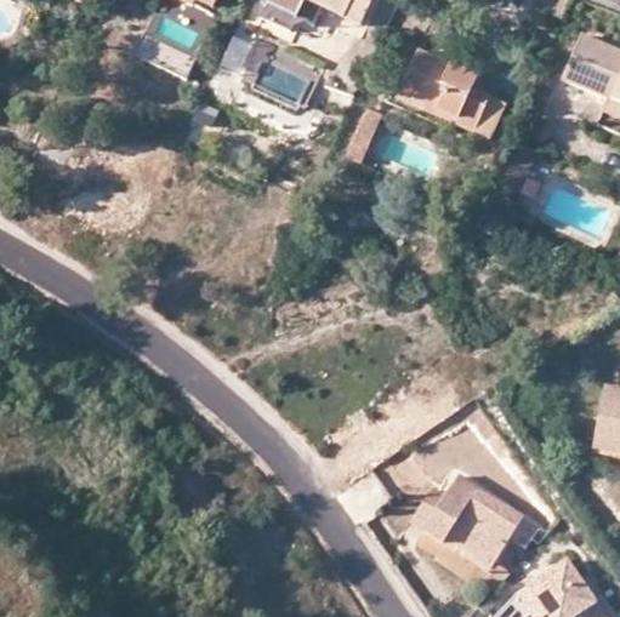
[(314,24),(324,6),(312,0),(269,0),(262,15),(291,29),(297,16),(314,24)]
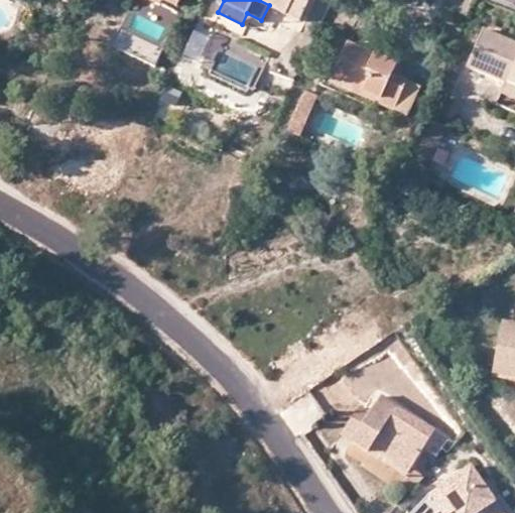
[(259,0),(269,5),(298,20),(308,1),(308,0),(259,0)]
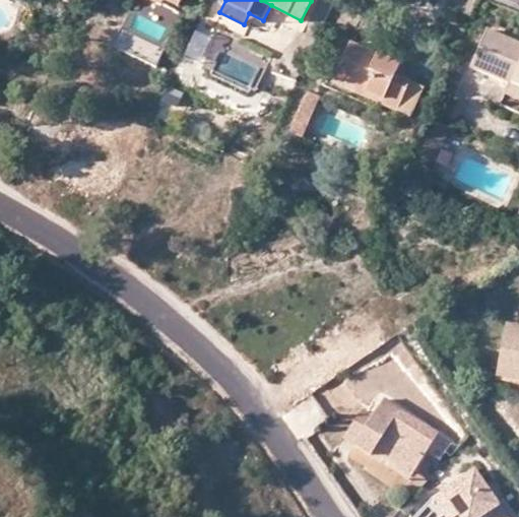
[(470,14),(476,0),(447,0),(445,5),(470,14)]
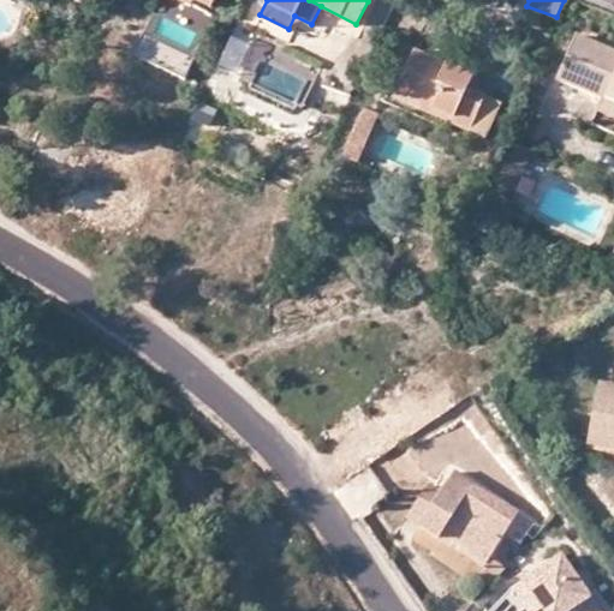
[(141,35),(133,53),(176,70),(183,53),(141,35)]
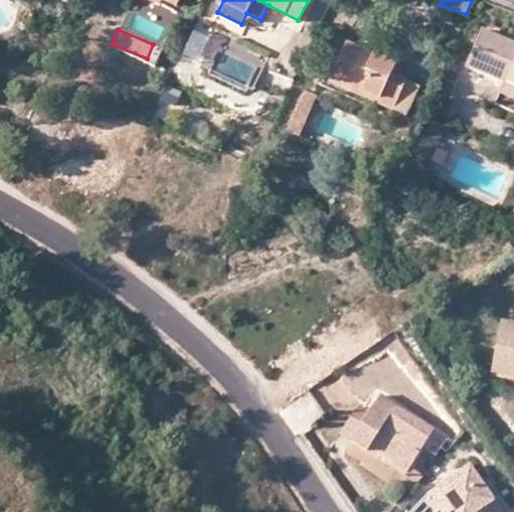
[(513,43),(484,30),(467,66),(503,83),(495,103),(513,111),(513,43)]
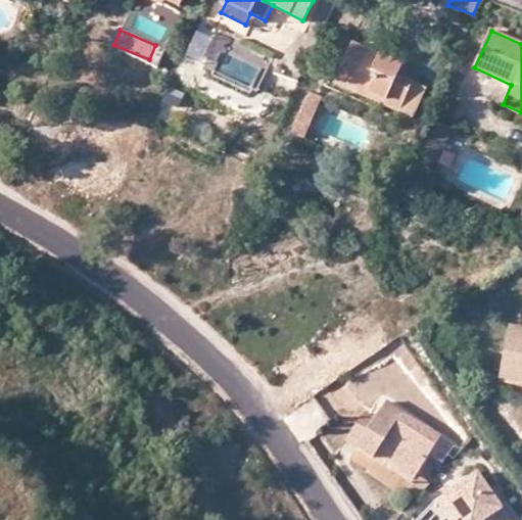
[(387,98),(384,106),(398,112),(398,110),(412,82),(413,81),(406,78),(398,75),(401,65),(352,43),(336,79),(358,89),(360,85),(387,98)]
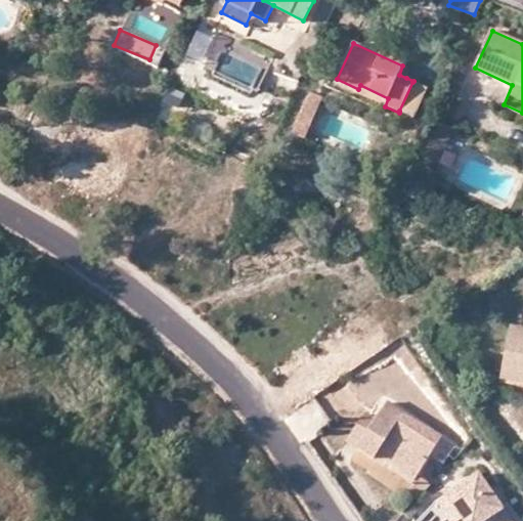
[(426,88),(412,82),(399,111),(412,117),(426,88)]
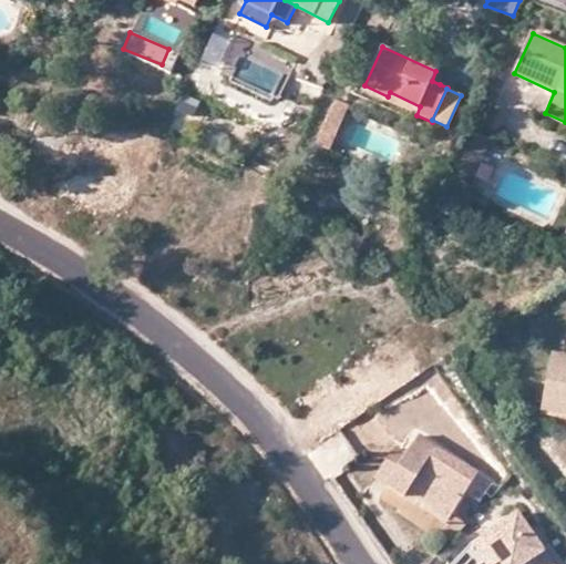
[(386,100),(417,115),(420,106),(390,92),(388,96),(386,100)]
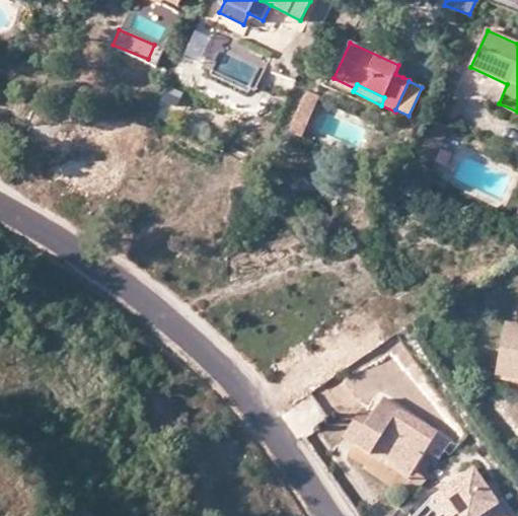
[(160,102),(177,106),(181,91),(164,86),(160,102)]
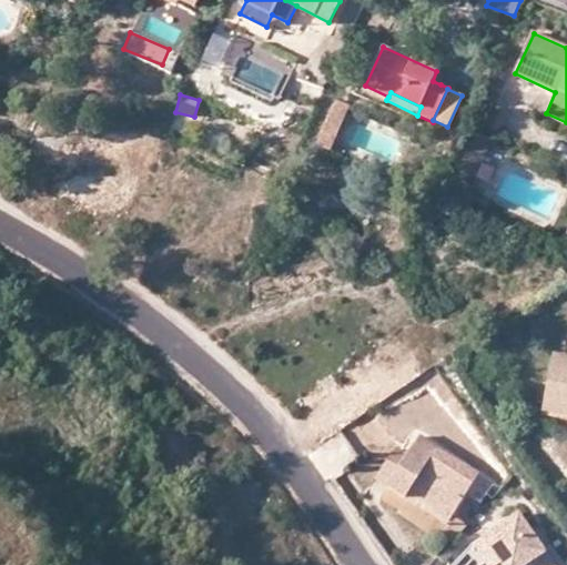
[(350,107),(337,101),(317,145),(328,152),(350,107)]
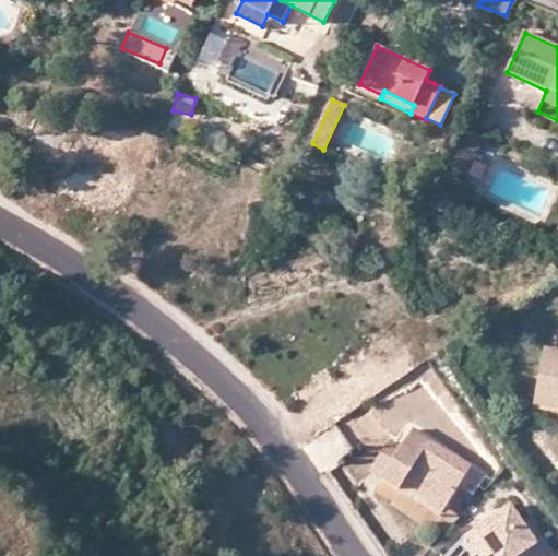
[(483,139),(469,125),(452,168),(466,175),(483,139)]
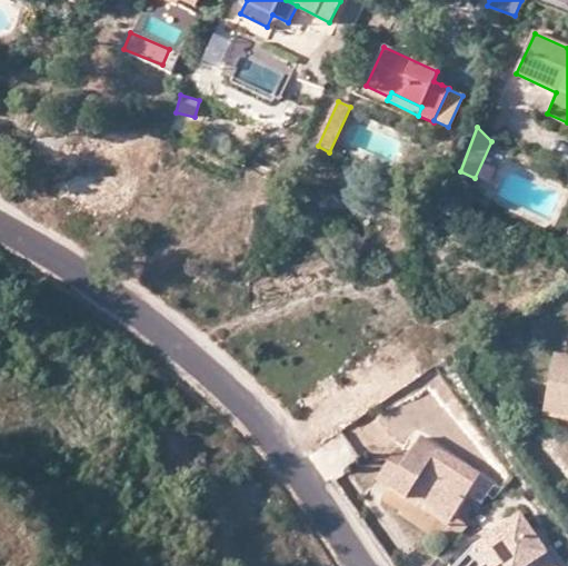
[(567,351),(555,349),(547,390),(567,394),(567,351)]
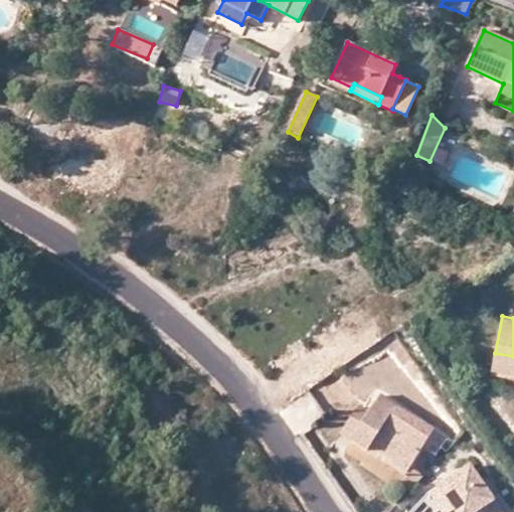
[(513,356),(495,353),(492,365),(513,369),(513,356)]
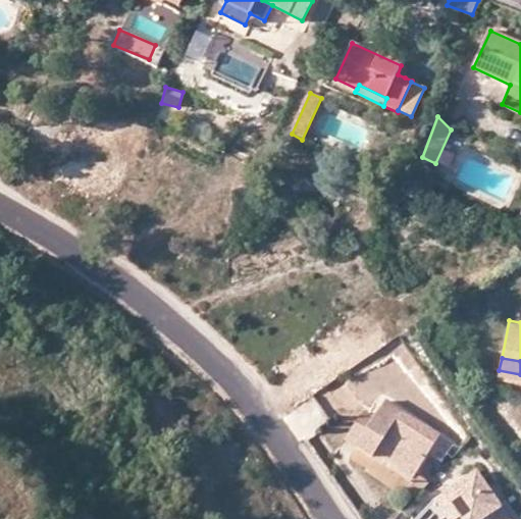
[(363,455),(371,459),(376,453),(413,476),(426,455),(437,436),(384,402),(354,449),(363,455)]
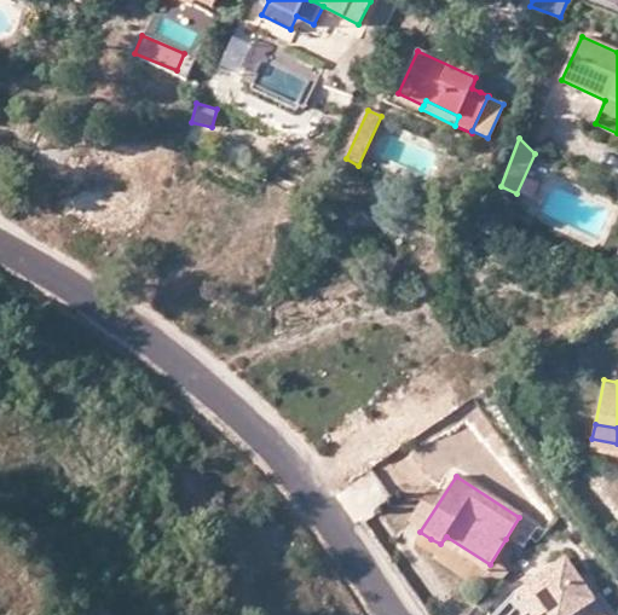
[(406,522),(420,532),(442,499),(427,489),(406,522)]
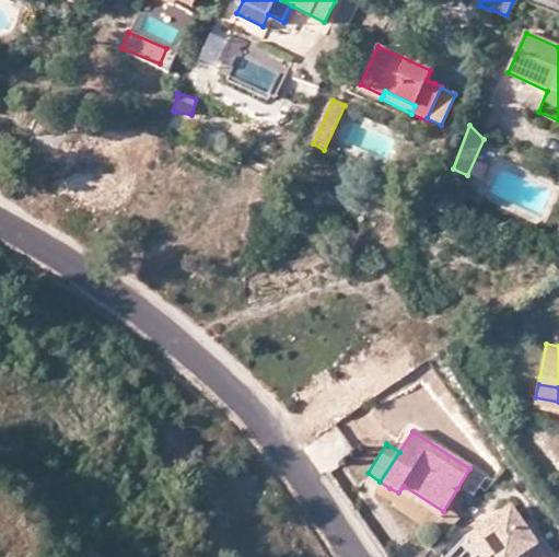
[(484,477),(469,468),(457,488),(472,497),(484,477)]
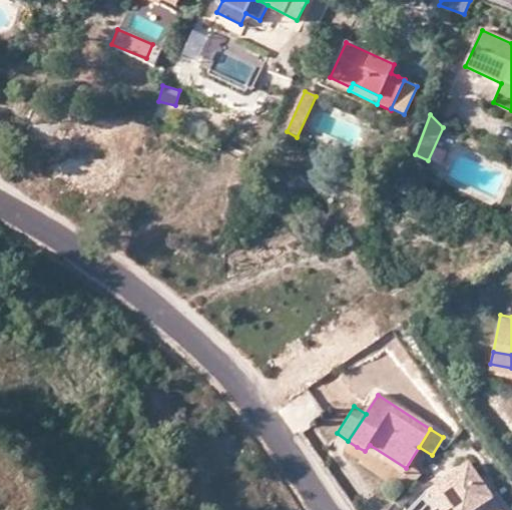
[(370,445),(365,451),(402,474),(406,468),(370,445)]
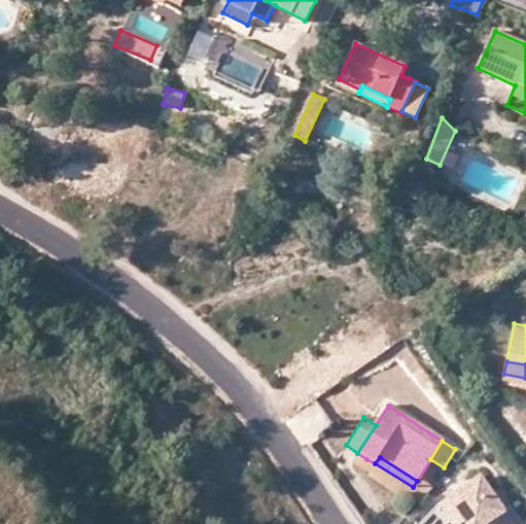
[(437,503),(419,523),(450,523),(518,523),(484,475),(437,503)]
